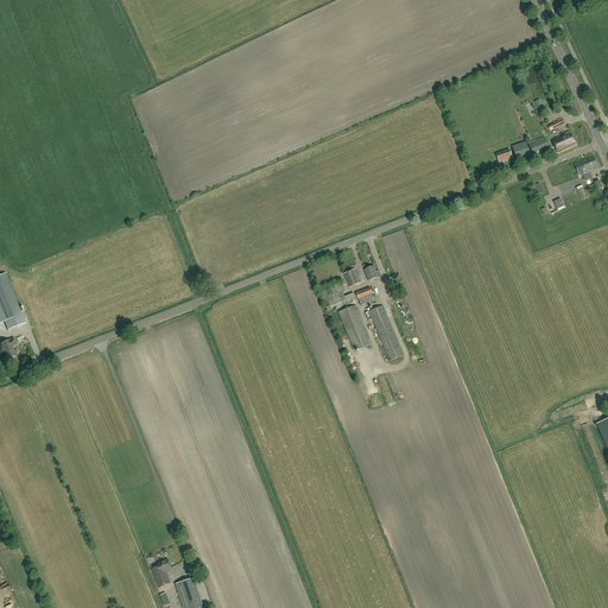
[(550,131),(561,126),(564,125),(562,118),(558,120),(558,122),(548,127),(550,131)]
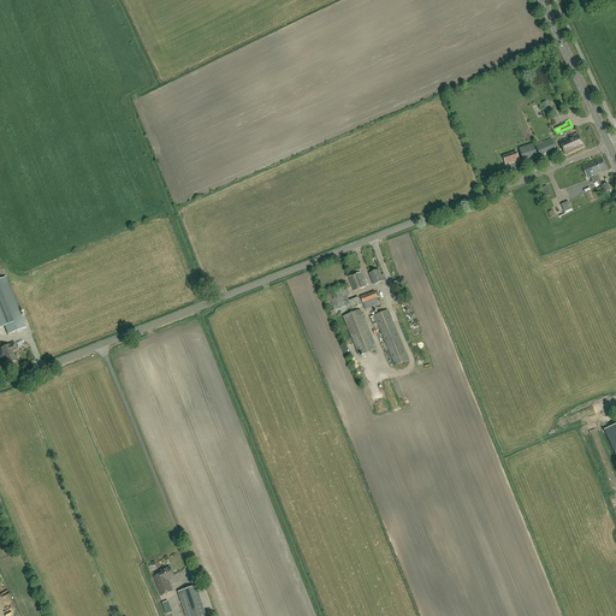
[(566,155),(584,147),(578,134),(569,137),(569,138),(560,143),(566,155)]
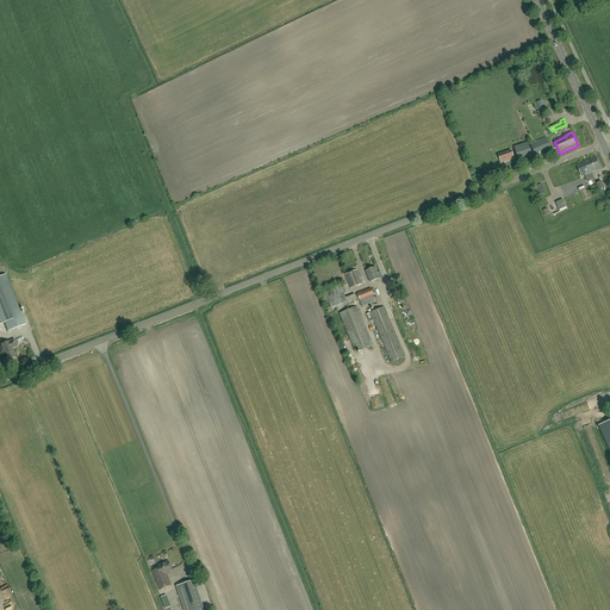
[(530,144),(534,154),(551,147),(546,137),(530,144)]
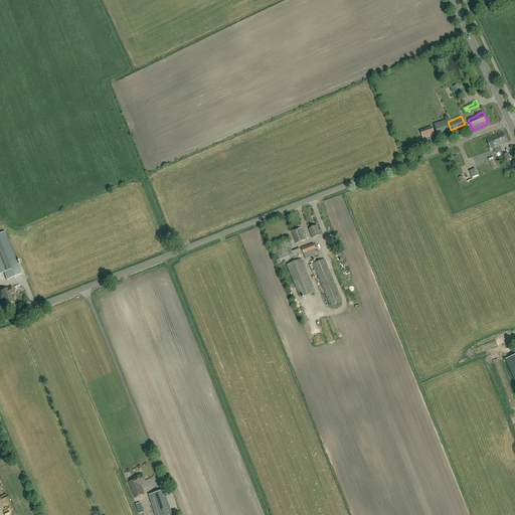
[(446,120),(434,124),(437,134),(449,130),(446,120)]
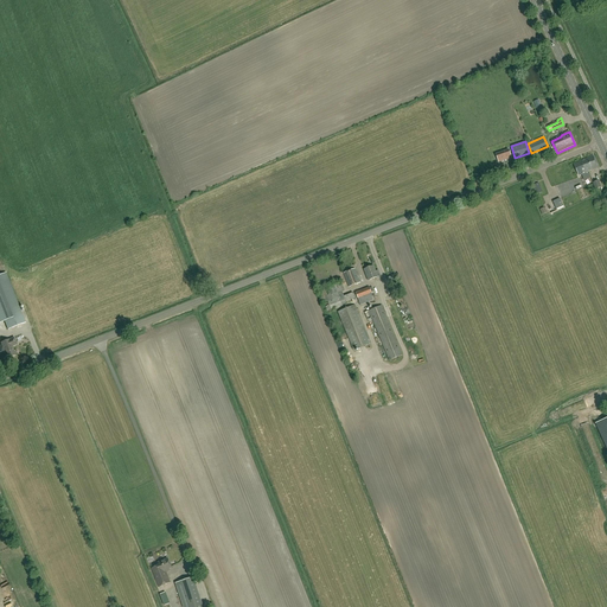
[(504,159),(505,160),(511,158),(509,151),(496,155),(498,163),(503,160),(503,159),(504,159)]
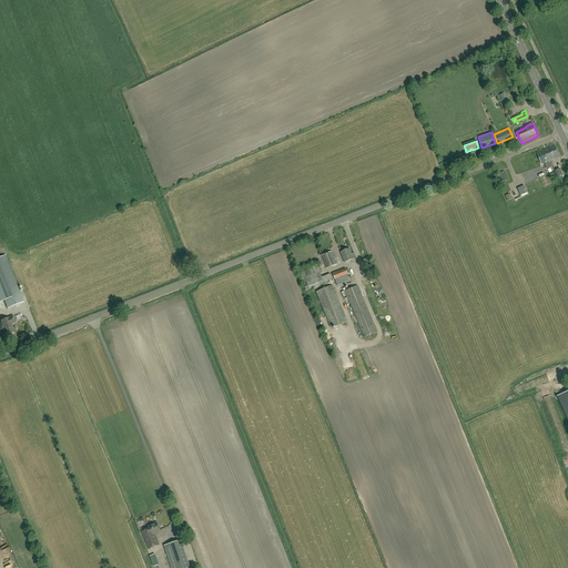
[(550,160),(550,161),(560,156),(555,145),(548,149),(550,153),(549,153),(549,154),(551,159),(550,160)]
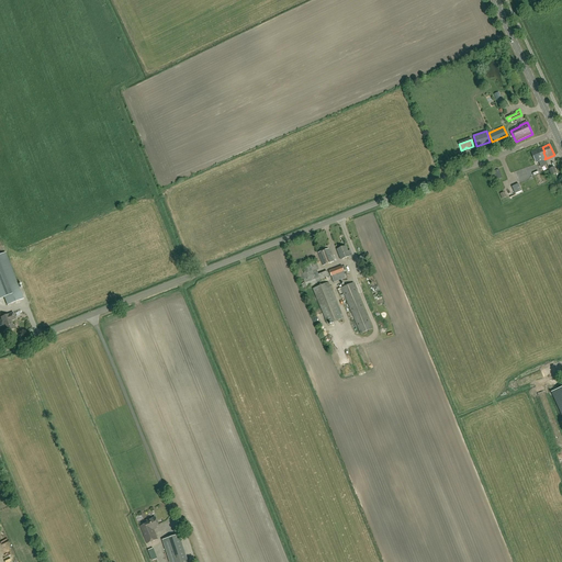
[(546,157),(543,153),(543,152),(544,152),(542,147),(531,153),(536,164),(544,159),(544,158),(546,157)]
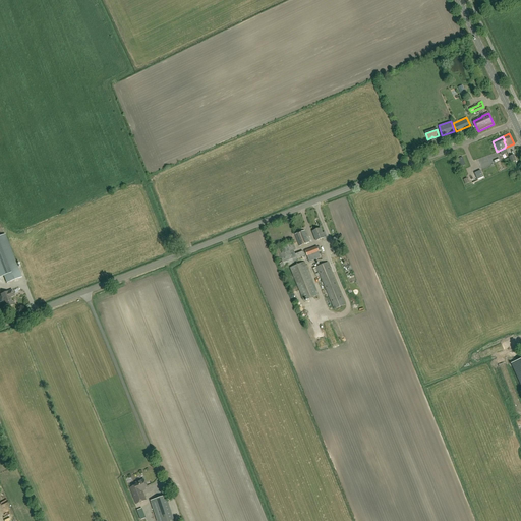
[(465,165),(462,158),(457,160),(460,167),(465,165)]
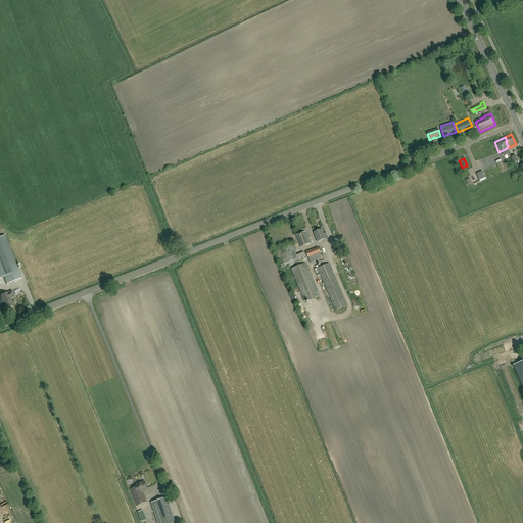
[(476,174),(480,181),(485,179),(482,171),(476,174)]
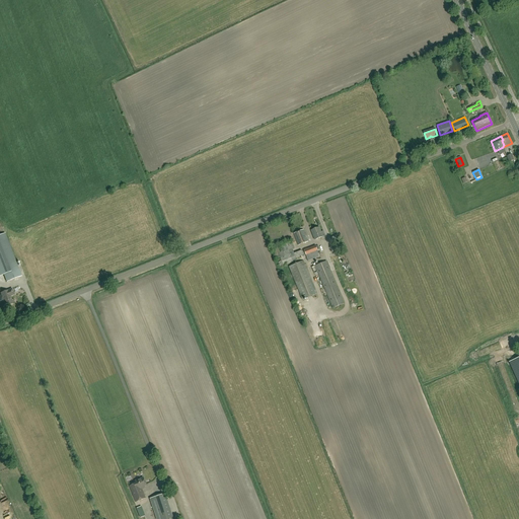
[(314,240),(322,237),(319,228),(311,231),(314,240)]
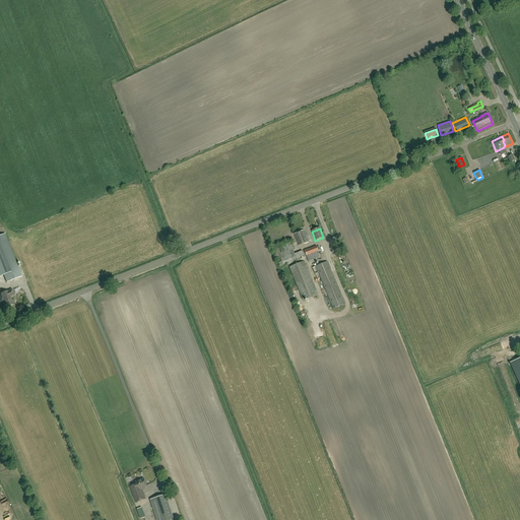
[(299,246),(309,243),(304,231),(295,234),(299,246)]
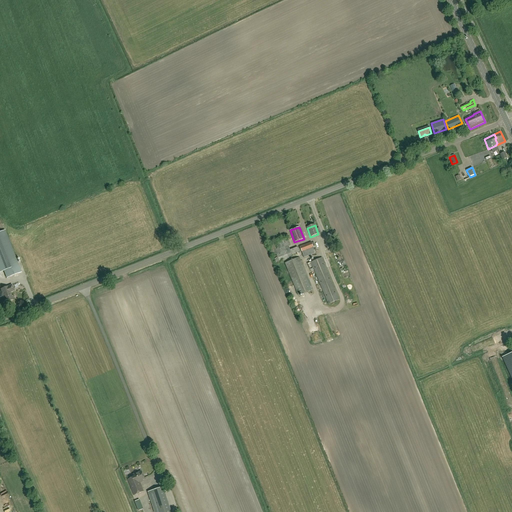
[(0,232),(0,272),(4,271),(7,278),(21,273),(5,231),(0,232)]
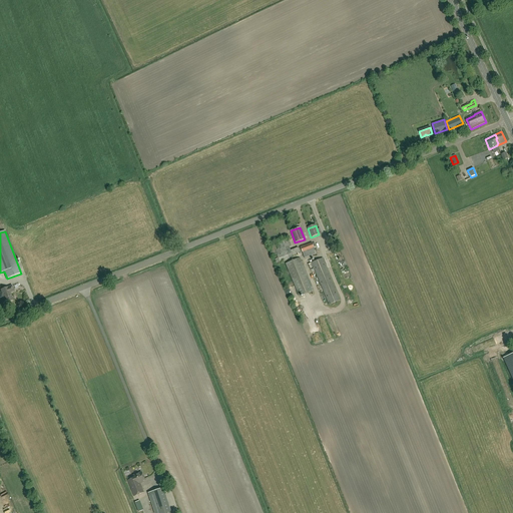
[(291,249),(289,246),(291,245),(289,238),(270,244),(276,264),(281,262),(280,262),(293,257),(294,259),(298,257),(297,253),(300,252),(298,246),(291,249)]
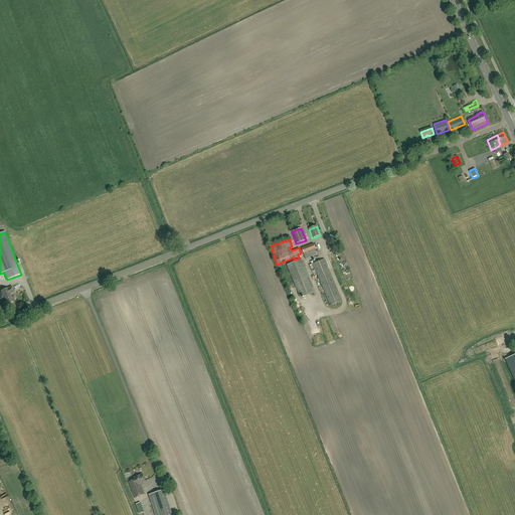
[(306,260),(317,254),(313,243),(302,247),(306,260)]
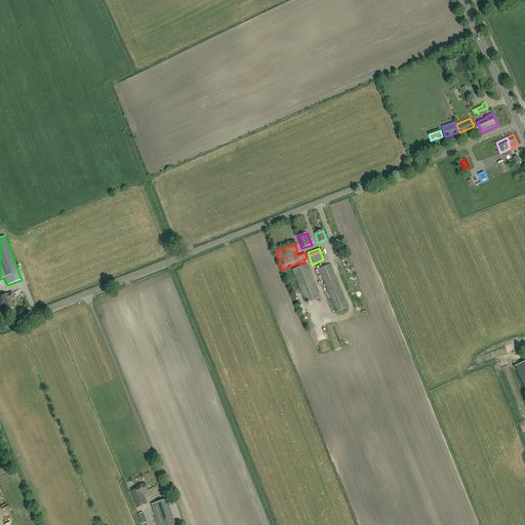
[(306,303),(321,297),(307,264),(292,270),(306,303)]
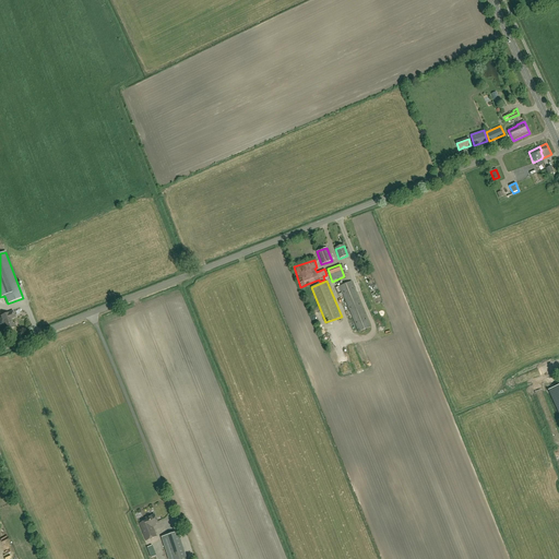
[(358,332),(370,328),(352,282),(340,286),(358,332)]
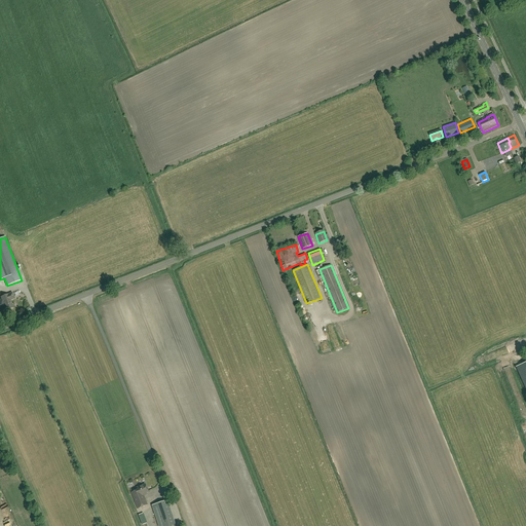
[(0,299),(0,312),(6,311),(13,308),(10,300),(14,299),(12,293),(0,298),(1,299),(0,299)]
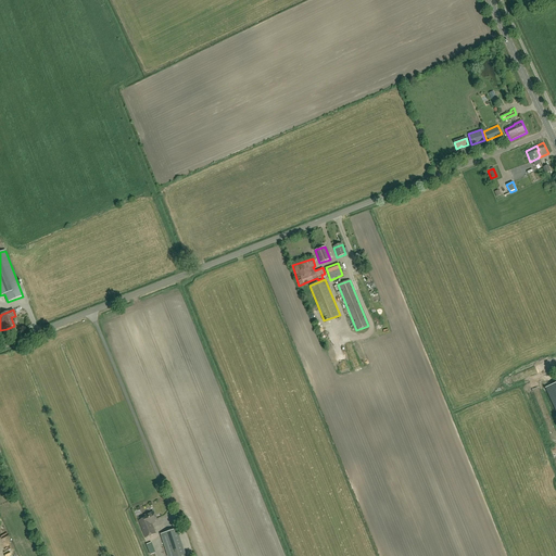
[(555,382),(545,388),(547,393),(555,389),(555,382)]
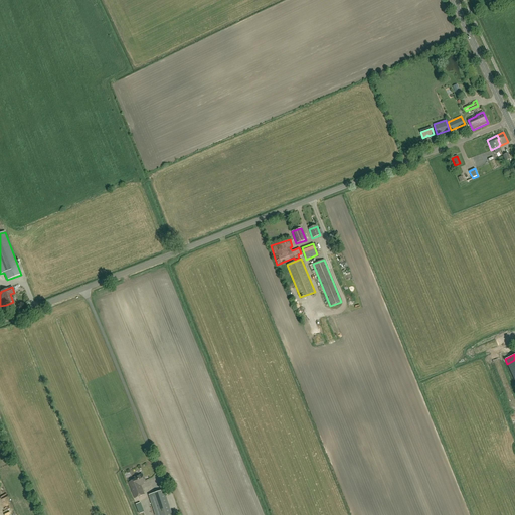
[(135,498),(145,494),(141,485),(144,484),(143,483),(145,482),(142,474),(134,478),(135,480),(128,483),(135,498)]
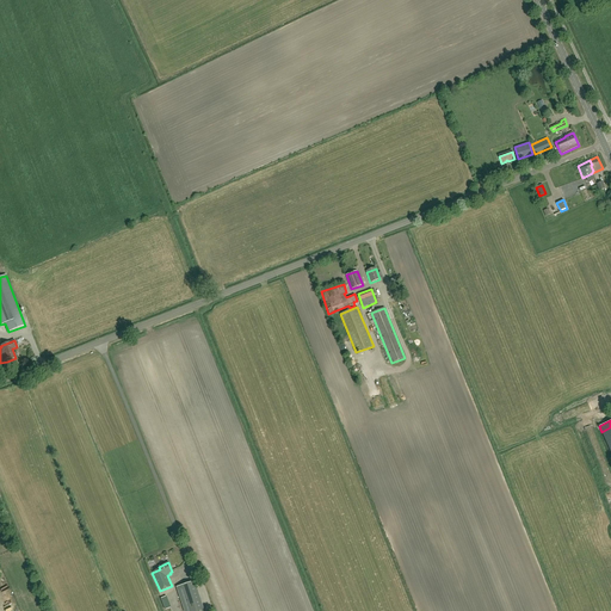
[(198,610),(196,602),(201,599),(195,581),(190,582),(190,584),(177,587),(185,610),(198,610)]
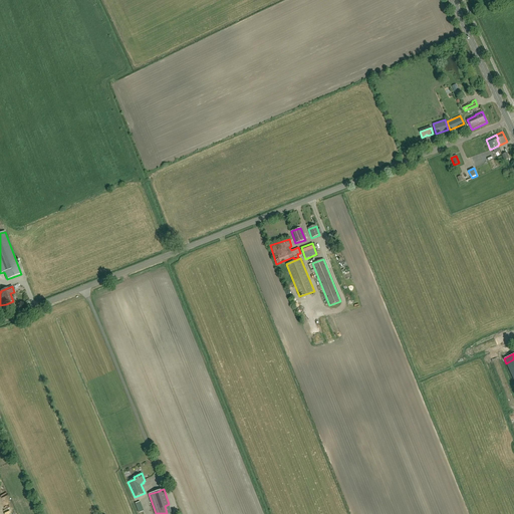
[(0,513),(8,511),(5,505),(0,506),(0,513)]
